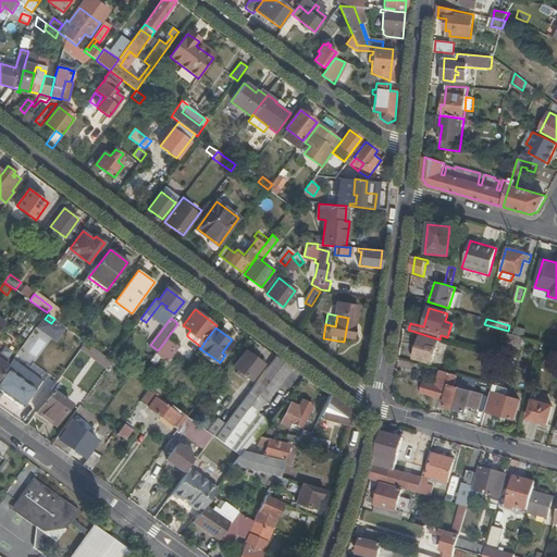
[(524,338),(514,335),(508,334),(506,339),(522,344),(524,338)]
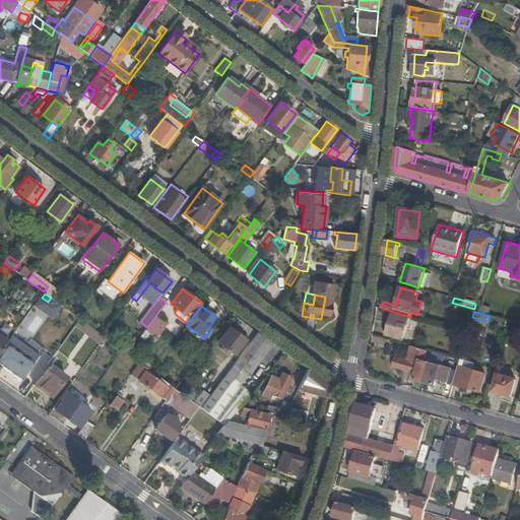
[(160,313),(149,328),(160,336),(168,326),(165,323),(168,319),(160,313)]
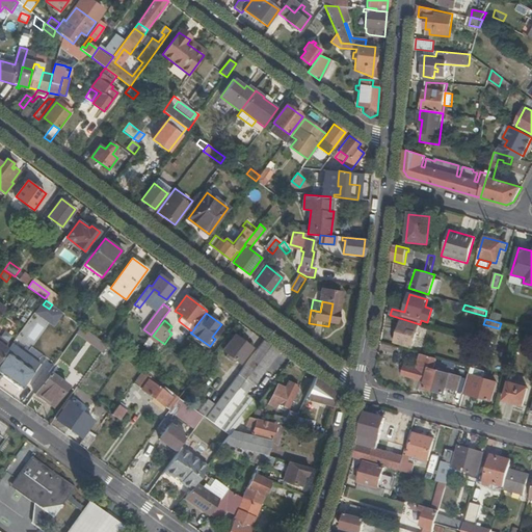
[(413,347),(418,328),(401,323),(395,342),(413,347)]
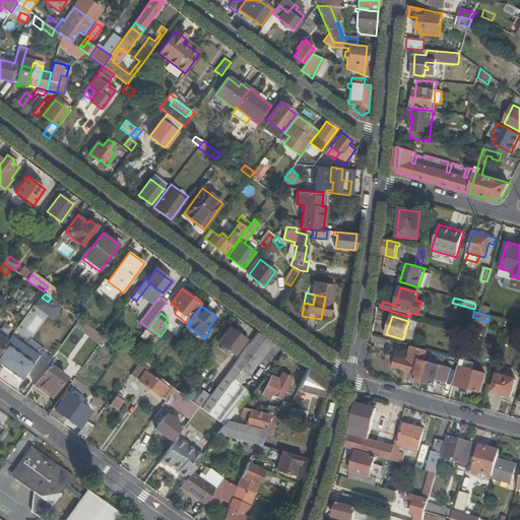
[(91,327),(80,319),(75,327),(86,335),(91,327)]
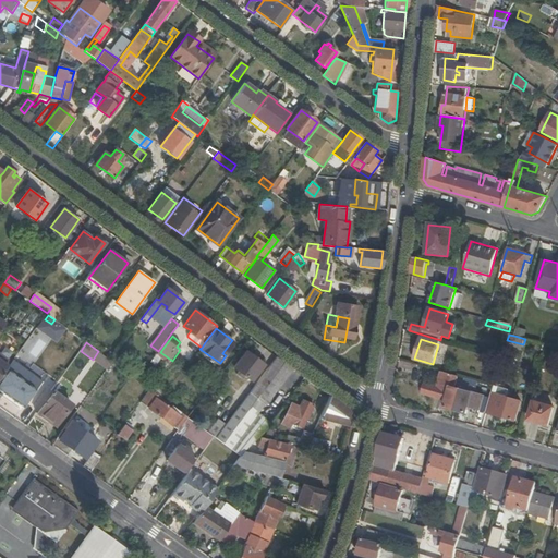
[(251,380),(264,364),(245,351),(233,367),(239,371),(237,374),(242,378),(244,375),(251,380)]
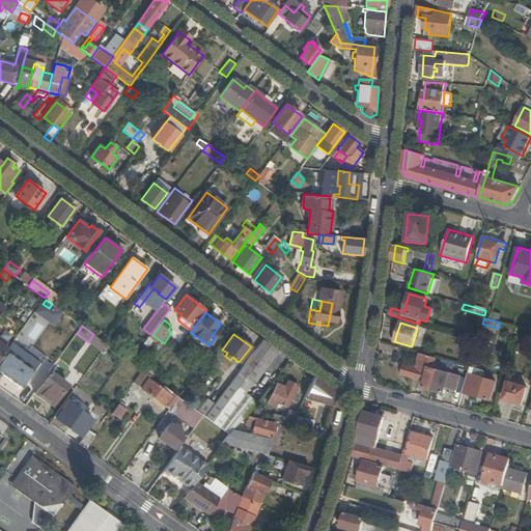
[(277,350),(262,339),(254,351),(269,361),(277,350)]
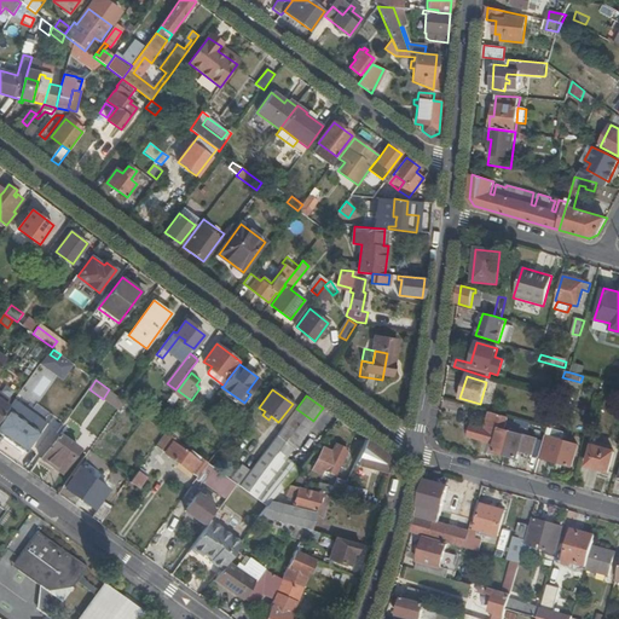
[(22,416),(9,406),(0,418),(0,433),(15,444),(17,445),(27,451),(40,433),(19,418),(22,416)]
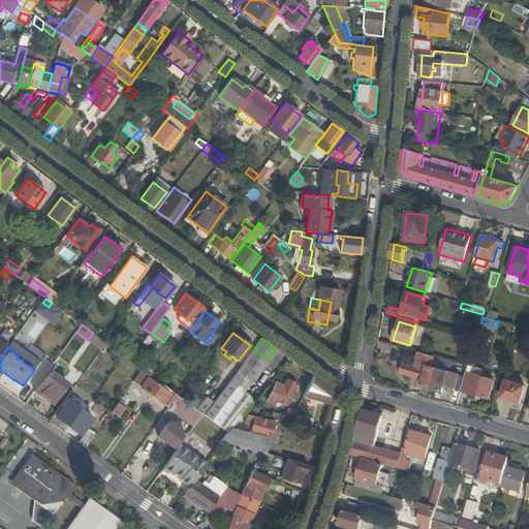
[(268,360),(253,349),(214,402),(205,415),(227,432),(230,428),(246,411),(250,407),(255,401),(244,392),(268,360)]
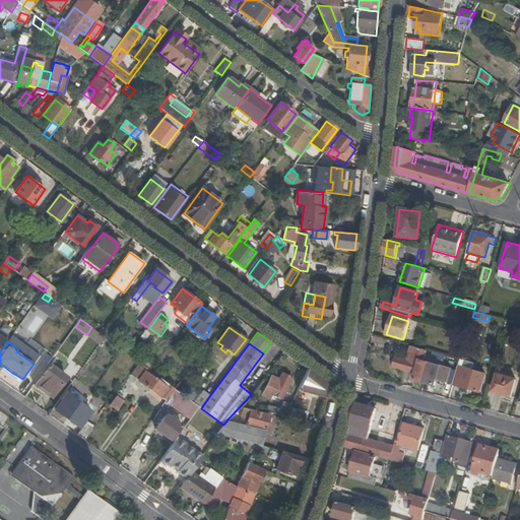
[(414,380),(425,383),(430,363),(424,362),(427,350),(412,346),(406,369),(416,372),(415,375),(414,380)]
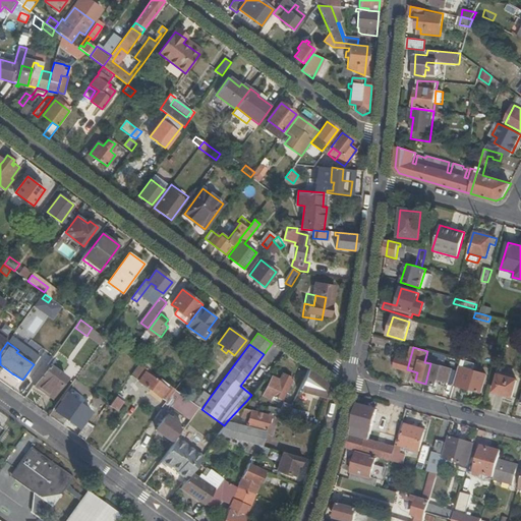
[(430,363),(425,384),(436,386),(437,382),(447,385),(452,370),(442,367),(445,356),(433,353),(430,363)]
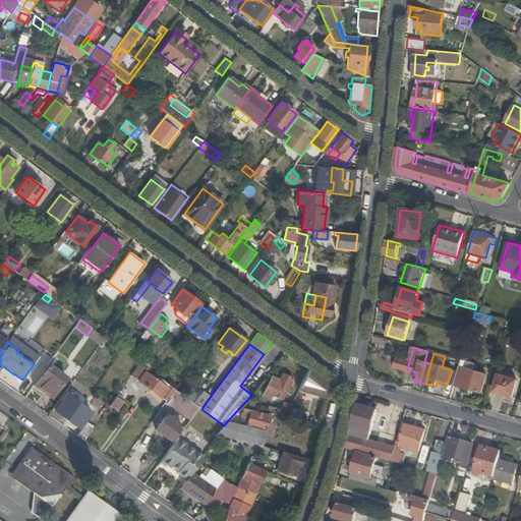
[(461,361),(454,385),(481,393),(486,375),(466,369),(468,363),(461,361)]
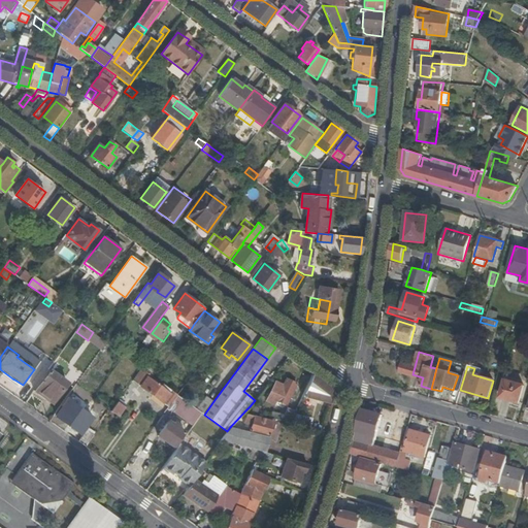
[(150,373),(142,368),(133,381),(140,386),(168,407),(171,402),(177,395),(171,391),(169,394),(166,391),(168,388),(165,386),(163,389),(146,377),(150,373)]
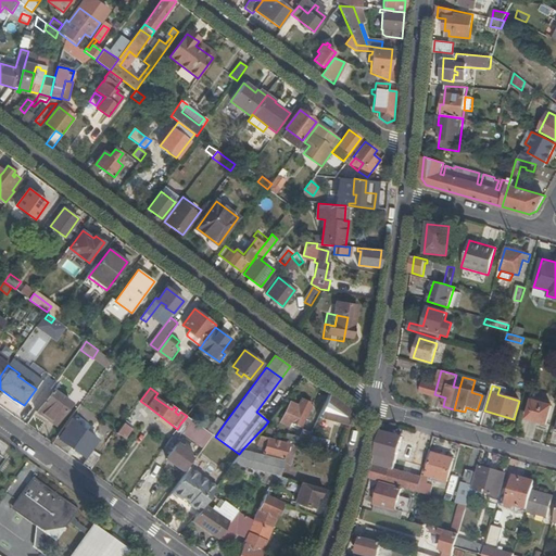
[(51,389),(36,411),(55,425),(71,403),(51,389)]
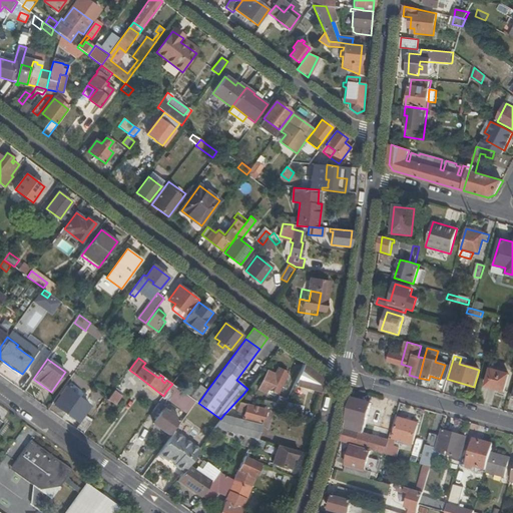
[(322,378),(303,364),(294,385),(312,389),(313,389),(323,391),(324,385),(322,378)]
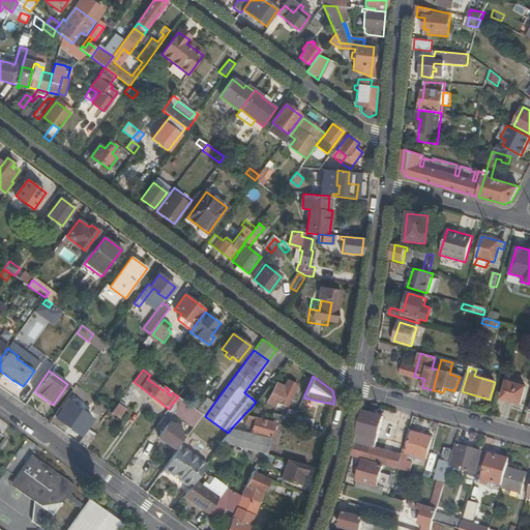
[(276,382),(267,400),(283,408),(284,405),(287,406),(291,398),(294,400),(297,393),(293,392),(297,384),(287,379),(284,385),(276,382)]
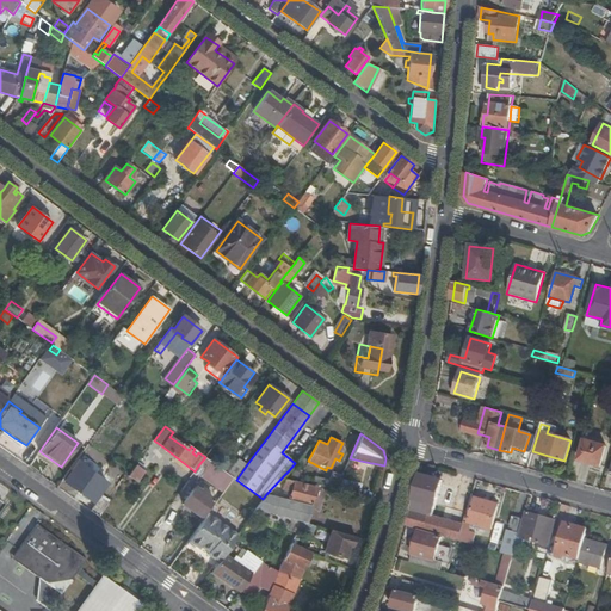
[(600,467),(606,446),(586,440),(580,461),(600,467)]
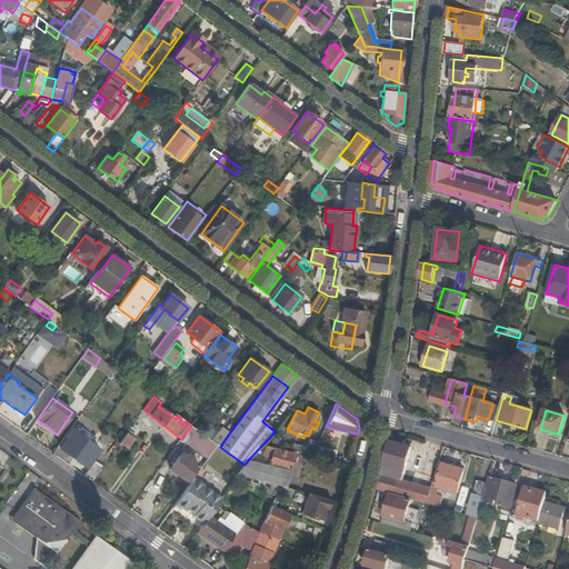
[(132,426),(121,441),(120,443),(127,448),(136,437),(133,436),(137,430),(132,426)]
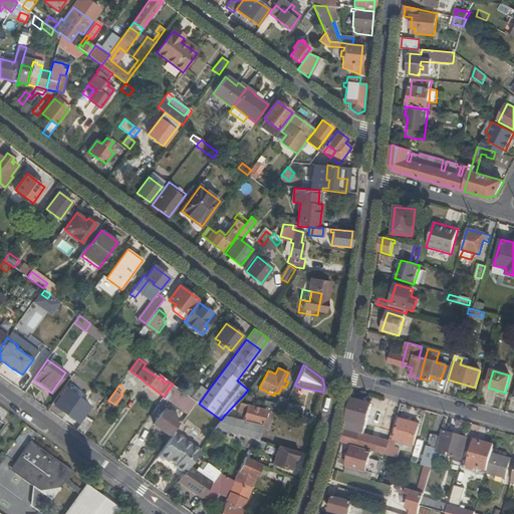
[(192,399),(175,386),(173,384),(167,392),(191,409),(196,402),(192,399)]
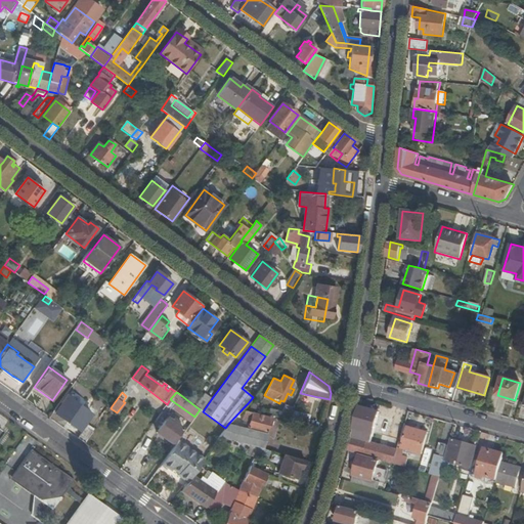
[(205,394),(195,406),(200,409),(203,411),(212,398),(205,394)]
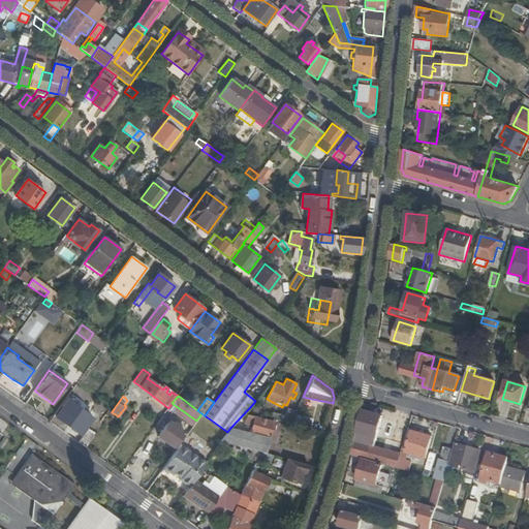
[(92,418),(81,410),(78,415),(75,413),(73,412),(72,414),(67,411),(72,404),(67,401),(56,416),(69,426),(71,428),(80,434),(92,418)]
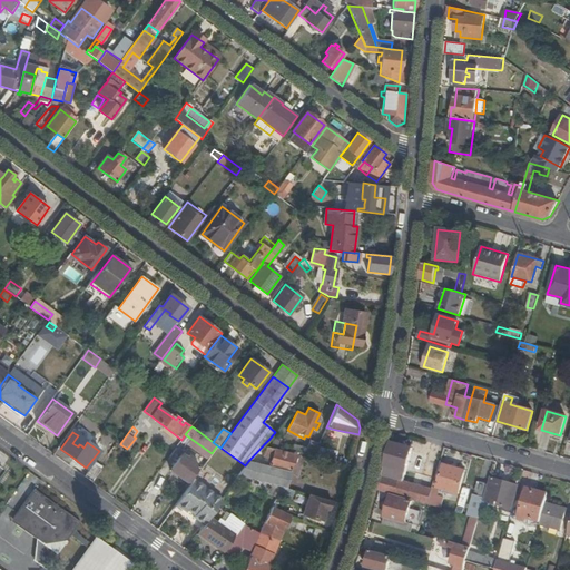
[(273,436),(272,443),(282,446),(283,440),(273,436)]
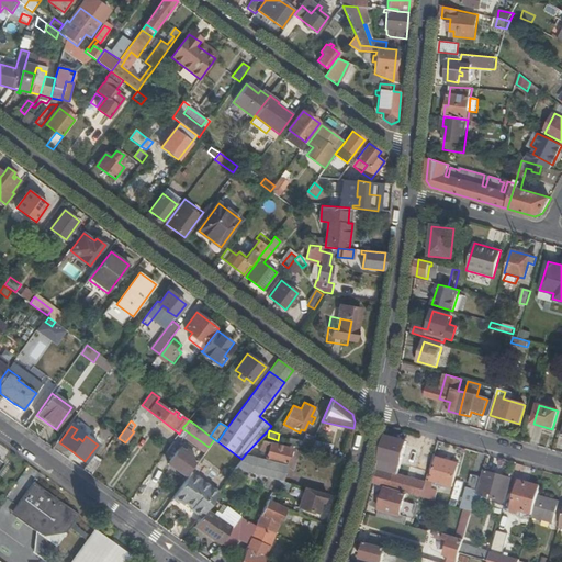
[(289,437),(288,444),(308,449),(313,439),(314,436),(306,433),(302,441),(289,437)]
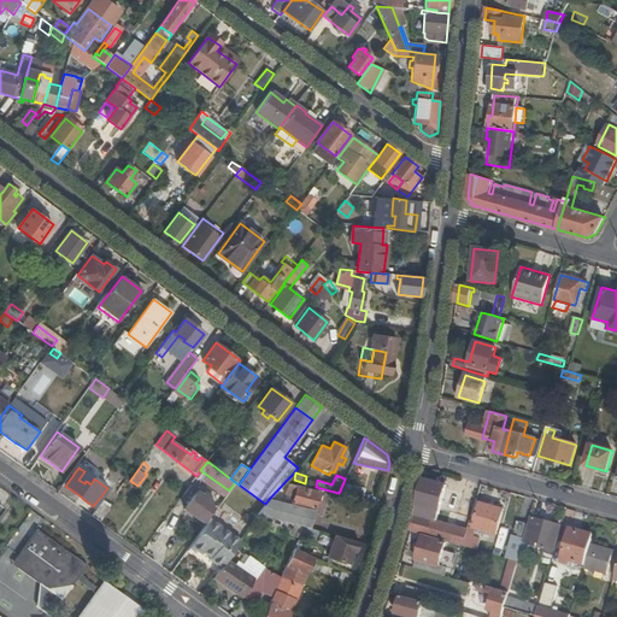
[(424,479),(410,530),(464,546),(469,530),(438,521),(440,509),(446,485),(424,479)]
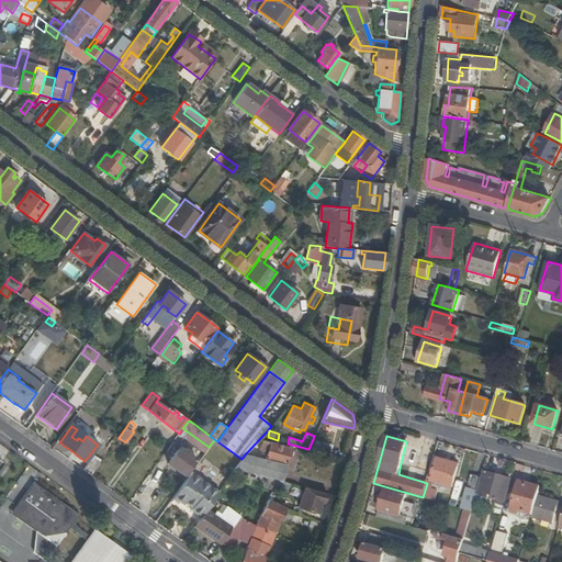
[(313,439),(308,449),(329,454),(332,445),(313,439)]
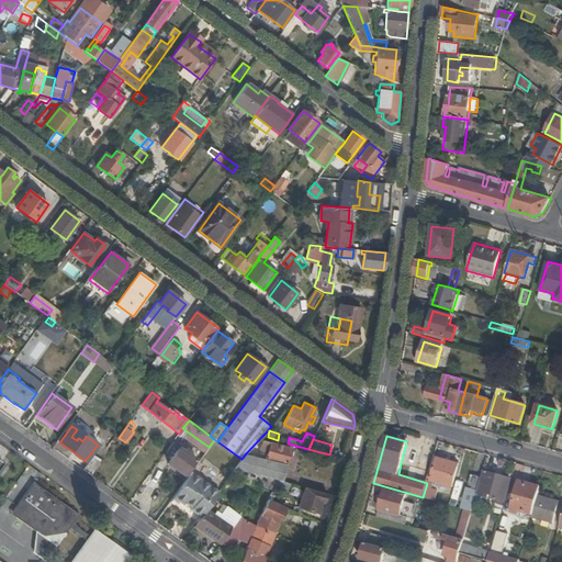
[(261,440),(257,457),(265,459),(270,442),(261,440)]
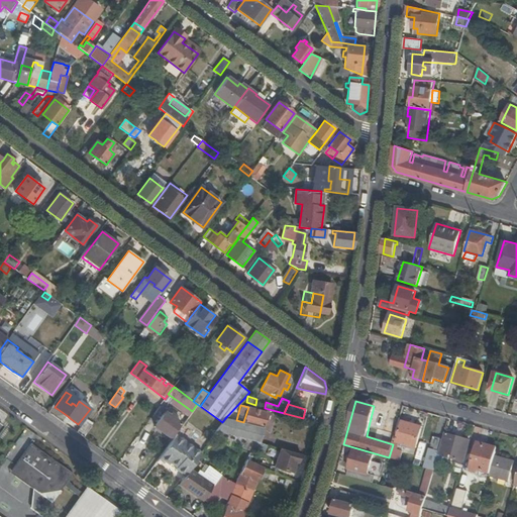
[(225,418),(222,422),(216,431),(217,431),(246,439),(253,441),(257,442),(268,412),(248,406),(248,407),(243,422),(236,420),(225,418)]
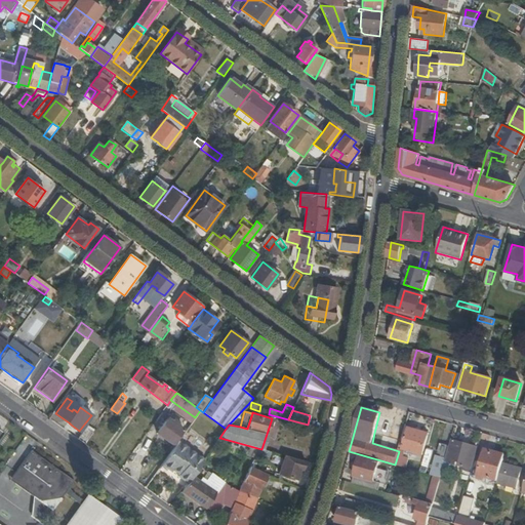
[(173,418),(171,421),(167,418),(157,433),(173,444),(184,430),(176,425),(178,422),(173,418)]
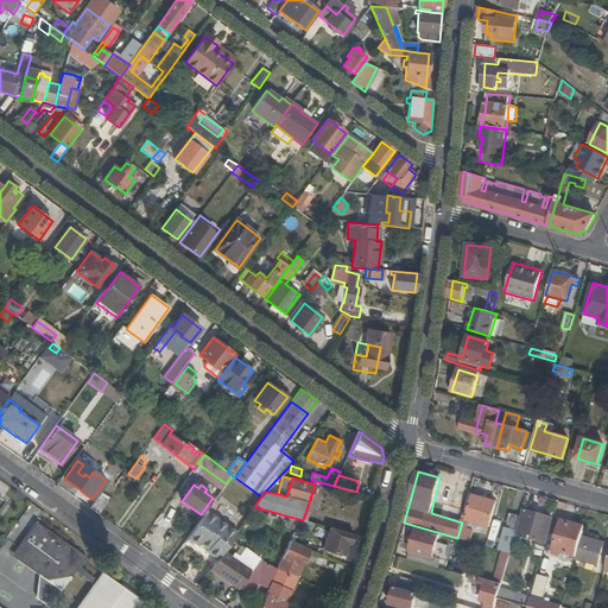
[(100,494),(89,508),(99,514),(108,500),(100,494)]
